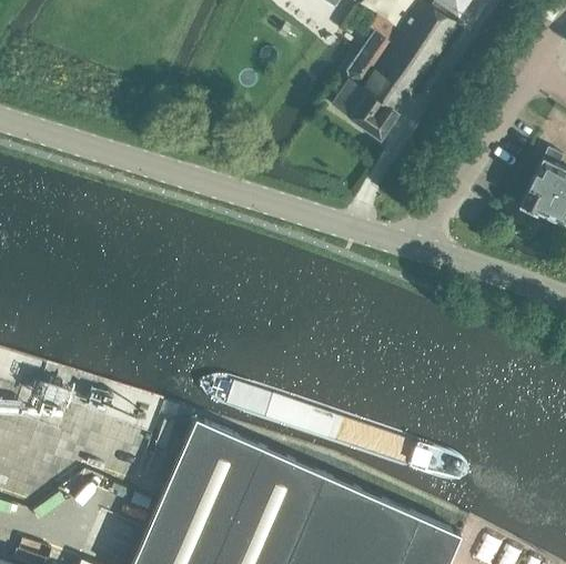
[(436,0),(458,16),(468,0),(436,0)]
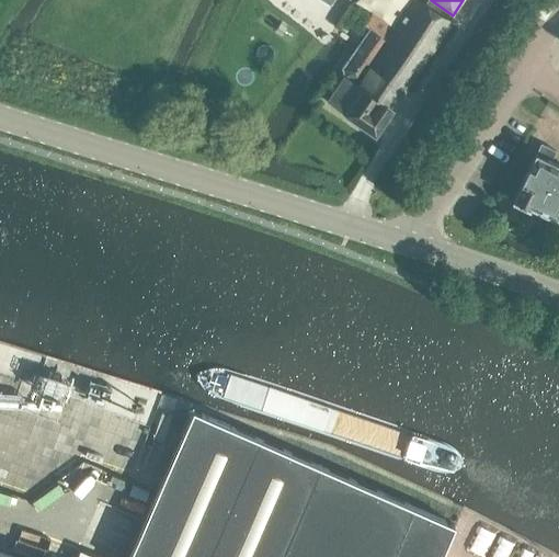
[(369,33),(361,46),(412,81),(451,25),(415,1),(395,32),(379,21),(371,33),(369,33)]
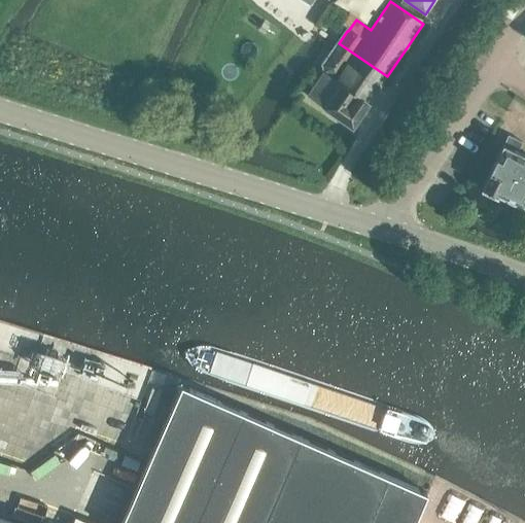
[(387,76),(339,43),(321,68),(322,75),(307,98),(351,129),(387,76)]
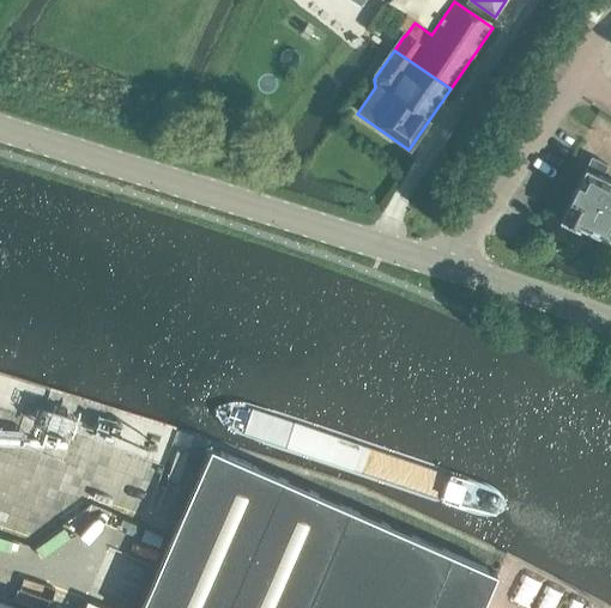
[(610,184),(602,181),(608,169),(591,160),(558,222),(576,230),(578,228),(606,241),(608,244),(610,247),(610,184)]
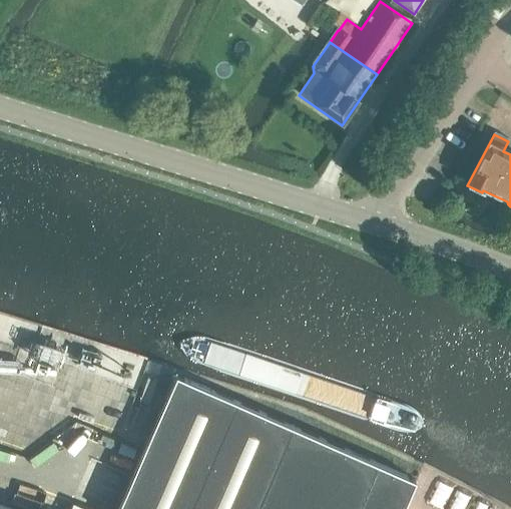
[(258,508),(294,432),(178,379),(143,454),(117,508),(258,508)]
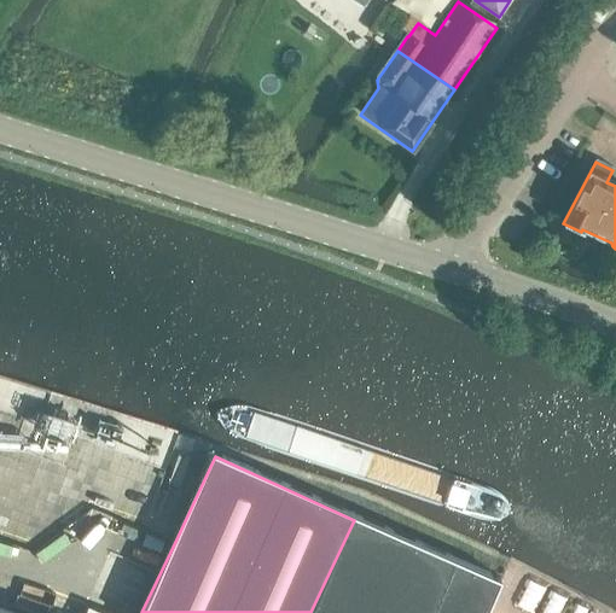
[(178,496),(167,492),(157,519),(168,524),(178,496)]
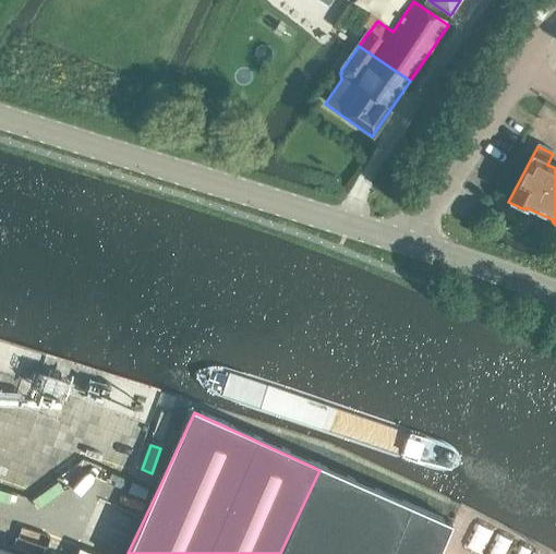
[(440,553),(451,531),(449,530),(319,470),(280,553),(440,553)]
